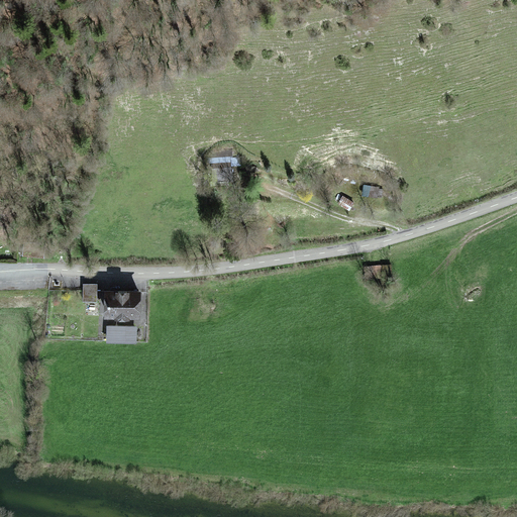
[(233,161),(210,162),(210,180),(234,179),(233,161)]
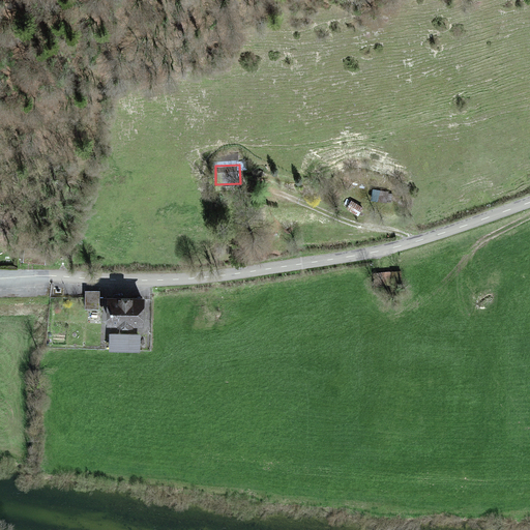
[(389,192),(374,188),(372,200),(387,203),(387,201),(391,202),(393,193),(388,193),(389,192)]
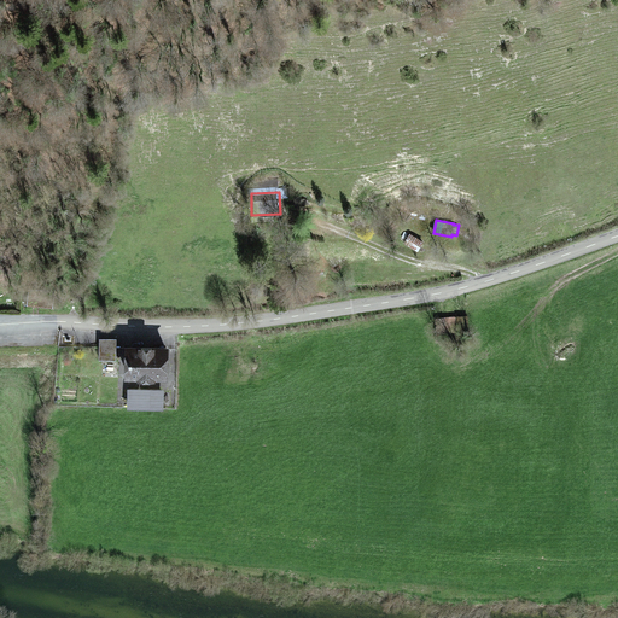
[(424,242),(410,234),(404,244),(418,252),(424,242)]
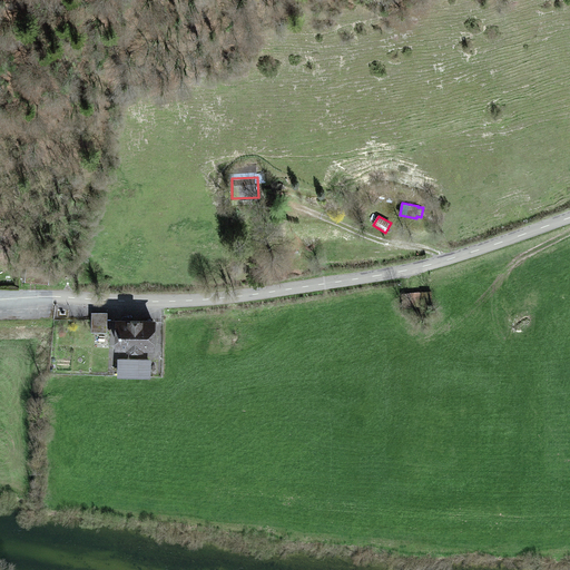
[(45,271),(26,269),(26,281),(43,282),(45,271)]
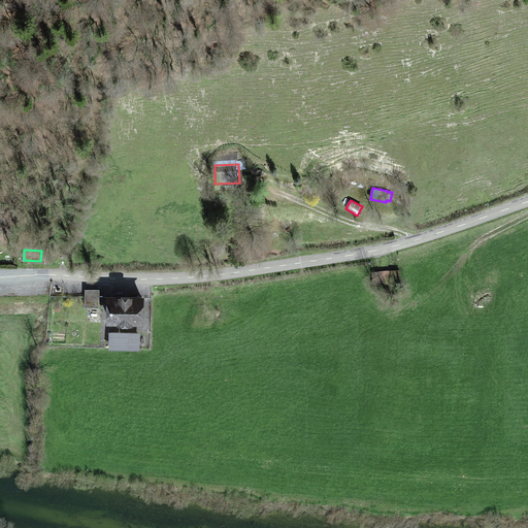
[(399,269),(373,269),(374,282),(399,282),(399,269)]
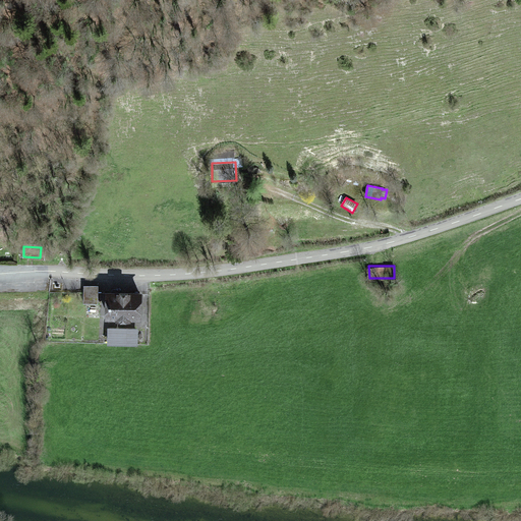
[(98,285),(84,285),(83,292),(83,302),(98,302),(98,292),(98,285)]
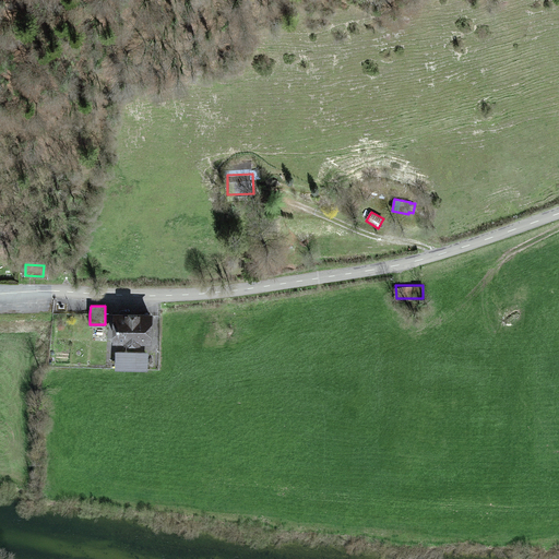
[(110,313),(110,339),(150,339),(150,313),(110,312),(110,313)]
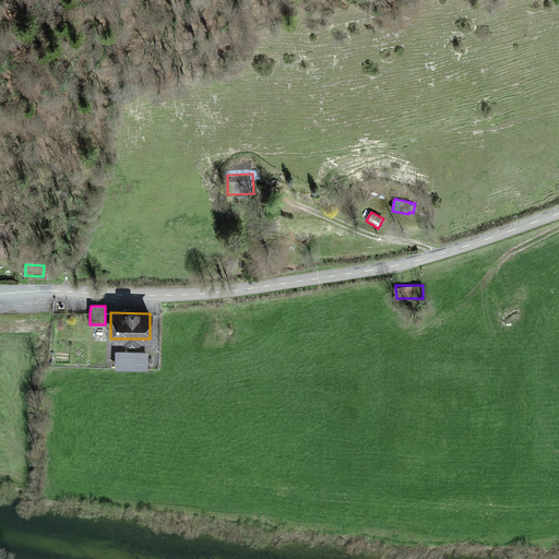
[(116,353),(116,367),(147,367),(147,353),(116,353)]
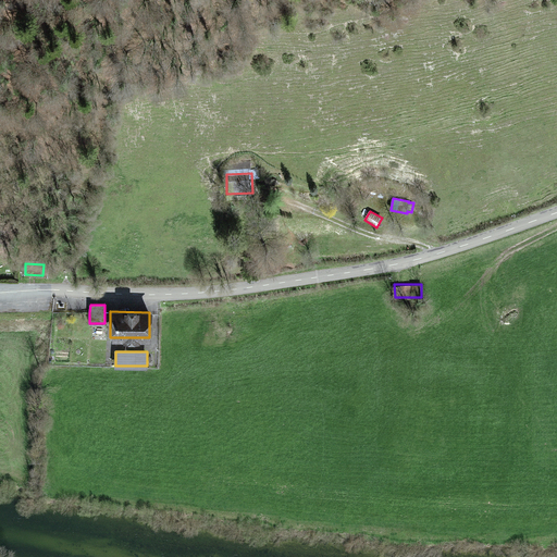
All buildings are outlined.
